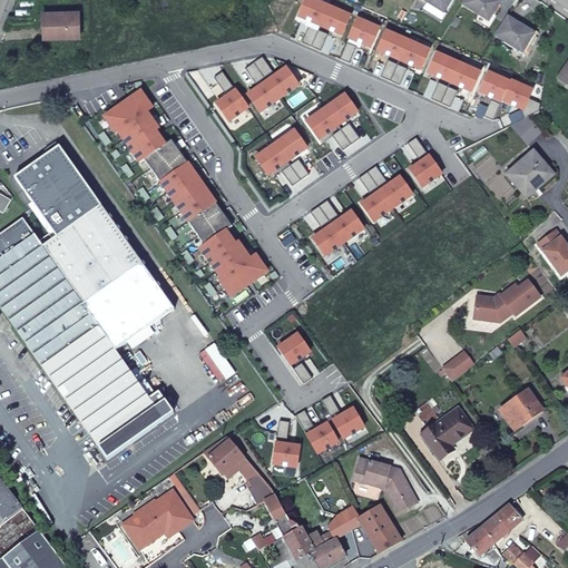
[(306,15),(320,19),(326,2),(321,0),(301,0),(296,12),(305,17),(306,15)]
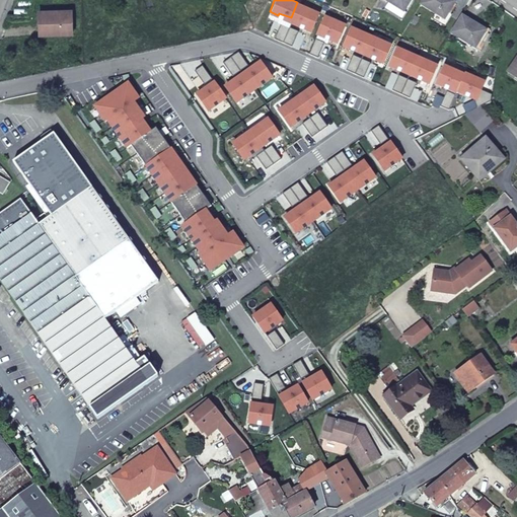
[(420,0),(420,1),(433,9),(443,15),(446,9),(452,0),(420,0)]
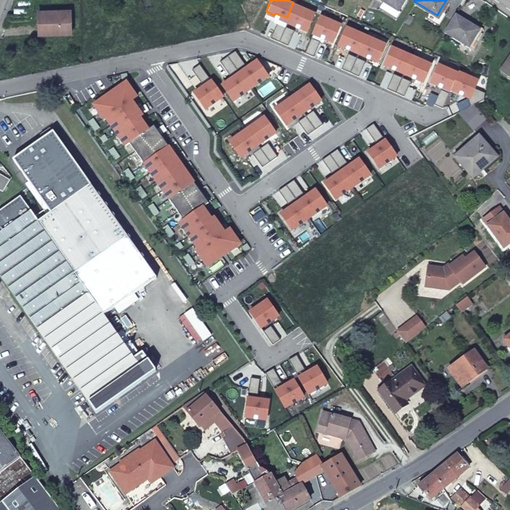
[(293,2),(287,17),(298,22),(297,25),(305,28),(313,11),(293,2)]
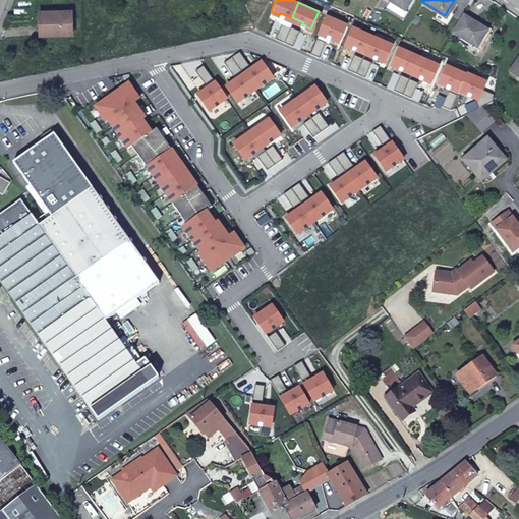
[(38,9),(39,31),(70,31),(69,8),(38,9)]
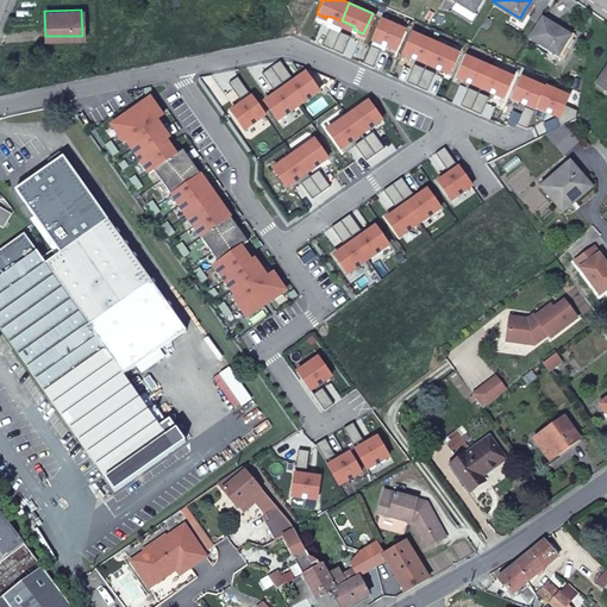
[(527,12),(524,11),(520,18),(508,11),(505,16),(519,25),(527,12)]
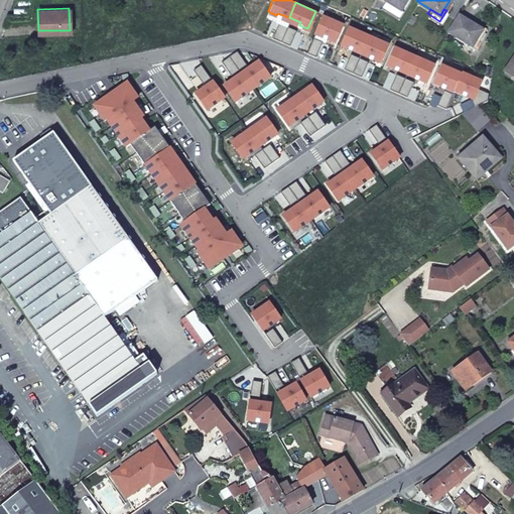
[(458,12),(447,29),(471,43),(481,27),(458,12)]
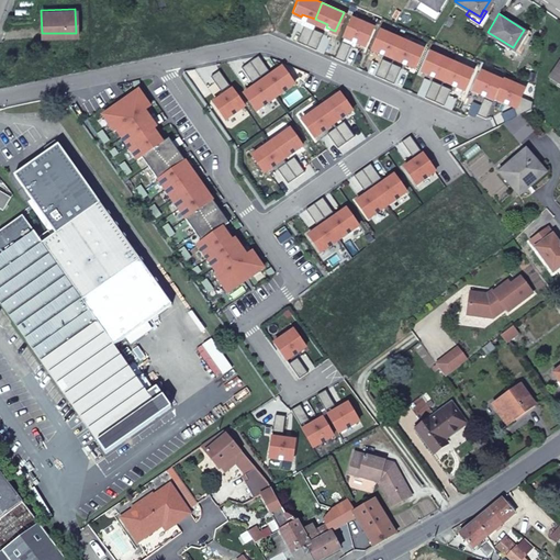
[(350,14),(344,32),(356,37),(355,40),(364,44),(372,24),(350,14)]
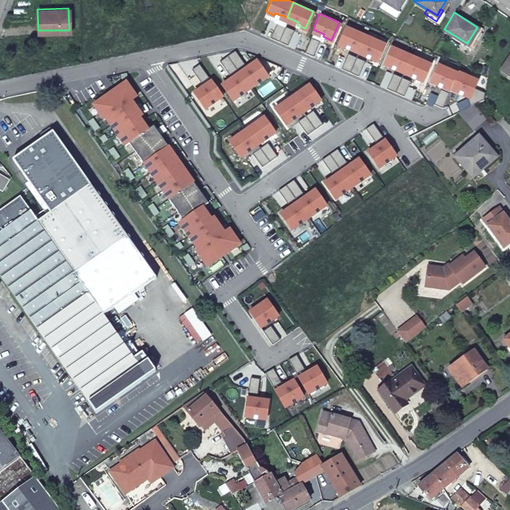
[(276,20),(269,35),(277,39),(284,24),(276,20)]
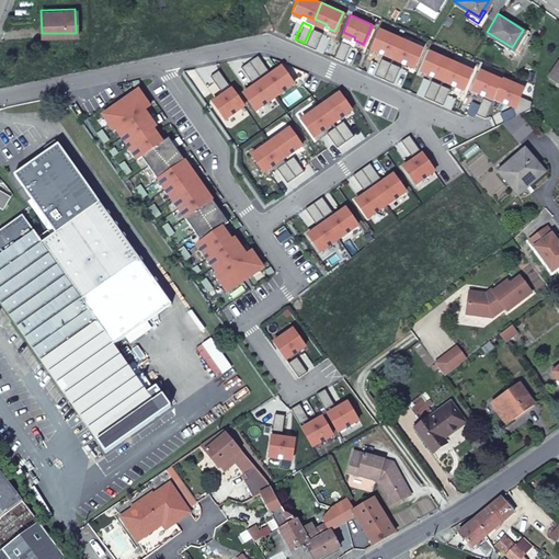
[(311,26),(304,43),(314,46),(320,30),(311,26)]
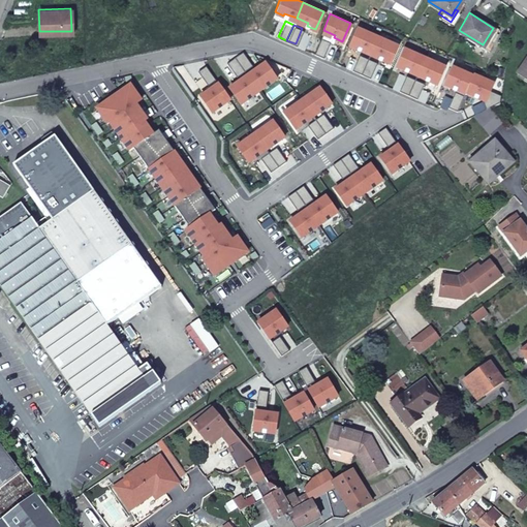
[(359,45),(370,51),(377,34),(357,26),(349,43),(358,48),(359,45)]
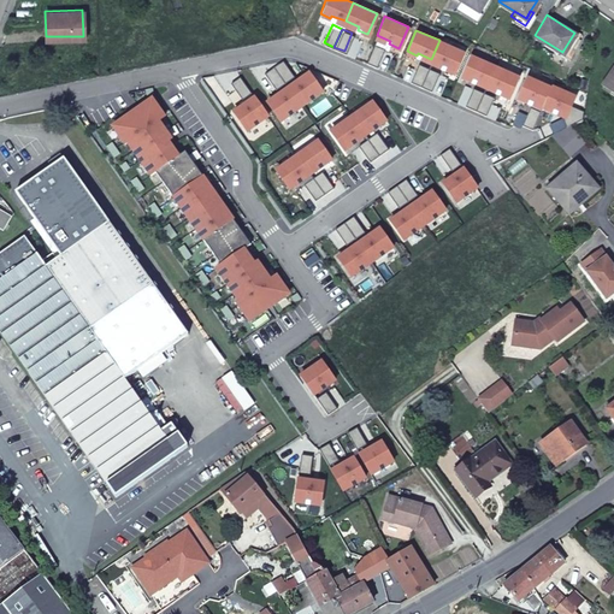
[(440,40),(431,59),(446,65),(444,68),(454,71),(462,51),(440,40)]
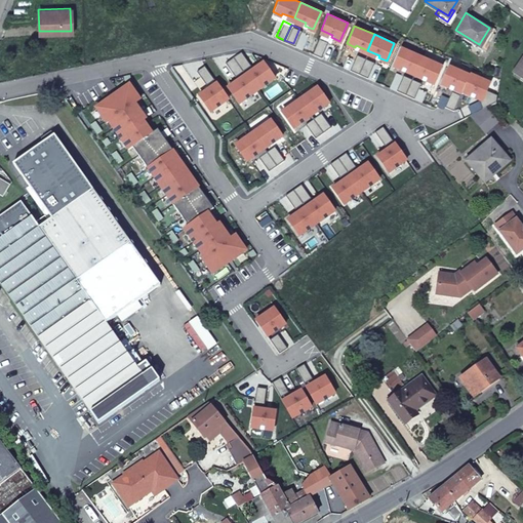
[(318,36),(311,51),(320,55),(326,39),(318,36)]
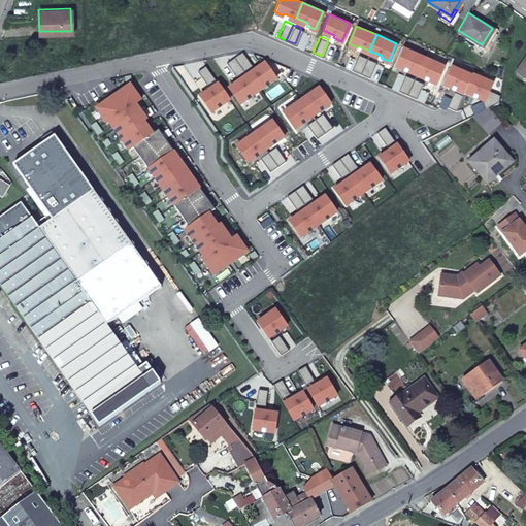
[(404,65),(417,70),(423,55),(403,46),(395,64),(403,68),(404,65)]
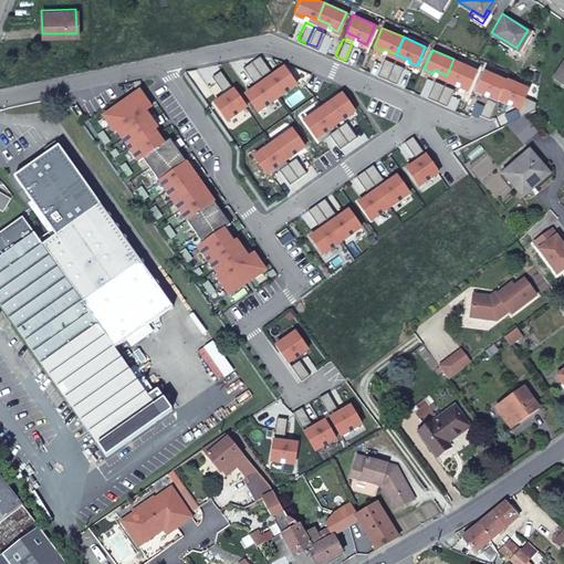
[(269,68),(259,52),(250,59),(261,73),(269,68)]
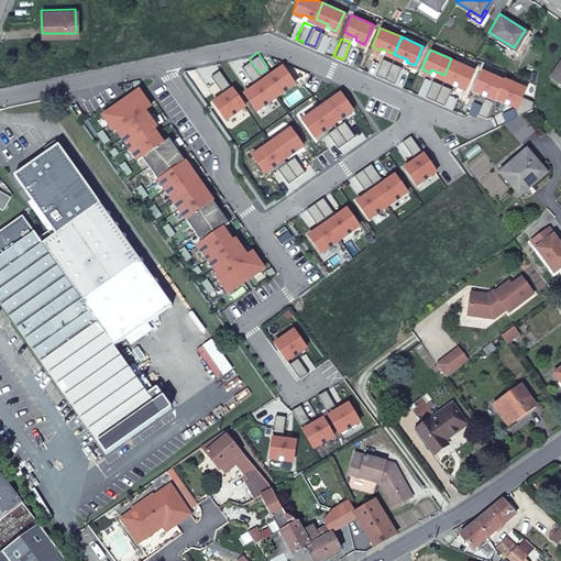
[(382,56),(375,73),(384,77),(392,61),(382,56)]
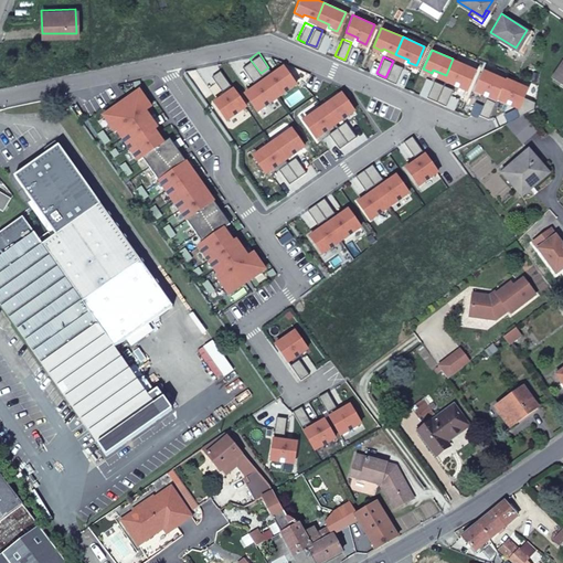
[(261,73),(250,59),(242,64),(253,80),(261,73)]
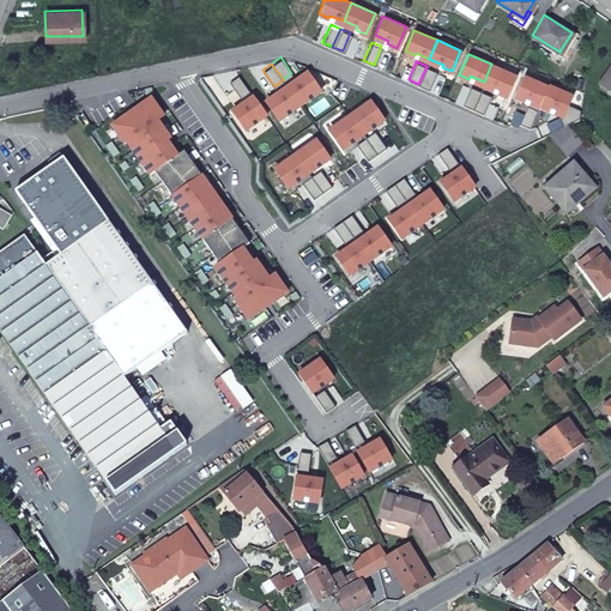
[(491,64),(484,82),(497,88),(496,91),(506,95),(515,73),(491,64)]
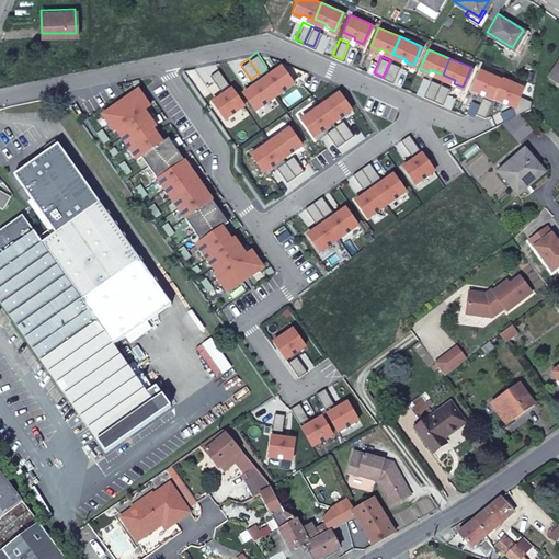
[(558,58),(548,75),(558,82),(558,58)]
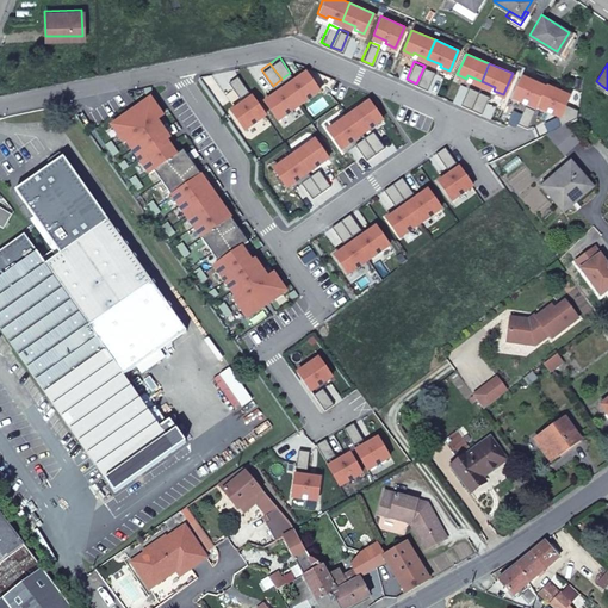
[(425,66),(416,84),(426,87),(434,69),(425,66)]
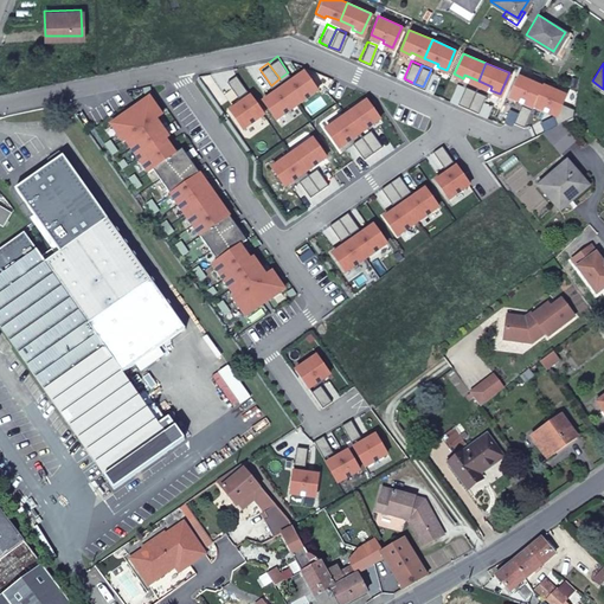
[(296,77),(284,85),(295,101),(316,87),(303,68),(295,74),(296,77)]
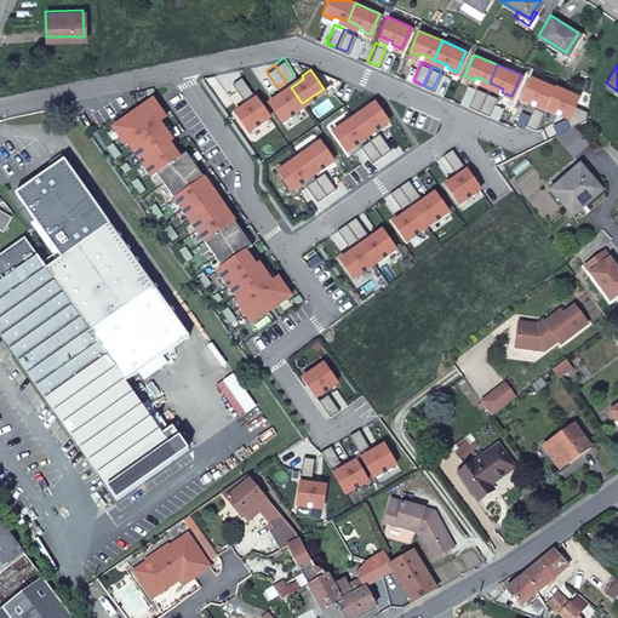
[(251,91),(240,74),(230,80),(242,97),(251,91)]
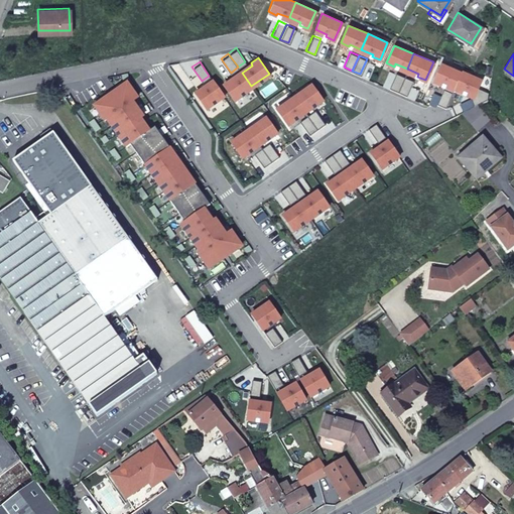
[(442,82),(454,87),(461,72),(441,62),(433,81),(441,84),(442,82)]
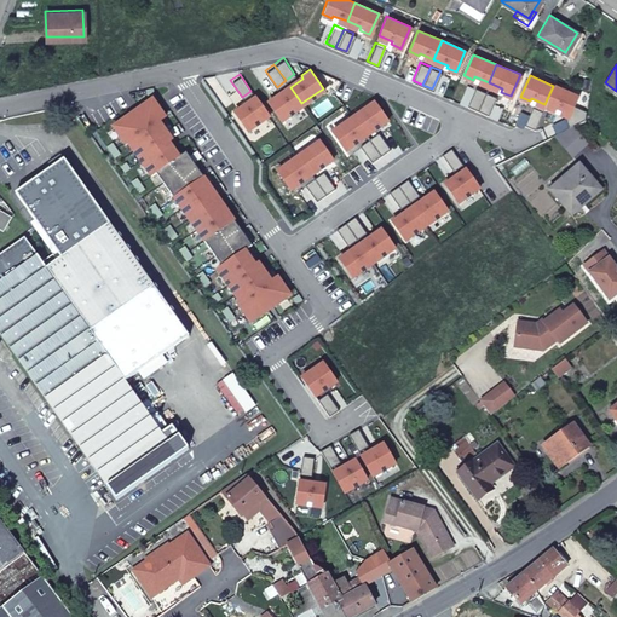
[(545,104),(545,105),(554,109),(555,107),(565,111),(564,113),(569,126),(571,124),(584,117),(586,108),(574,103),(577,94),(554,84),(553,86),(545,104)]
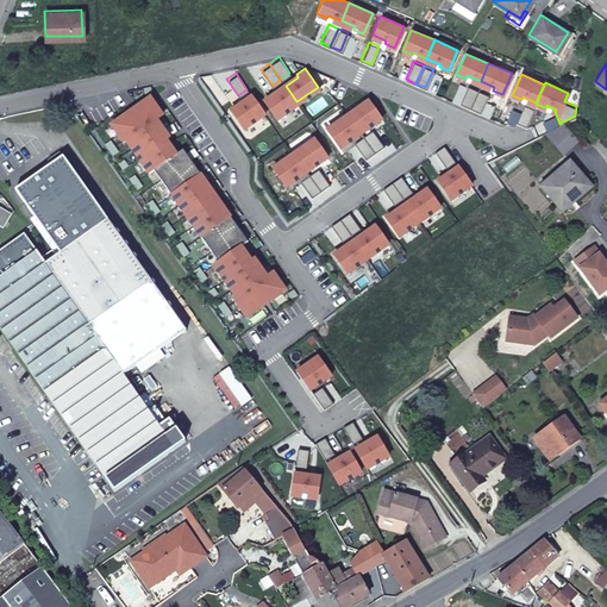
[(468,85),(460,102),(470,107),(477,88),(468,85)]
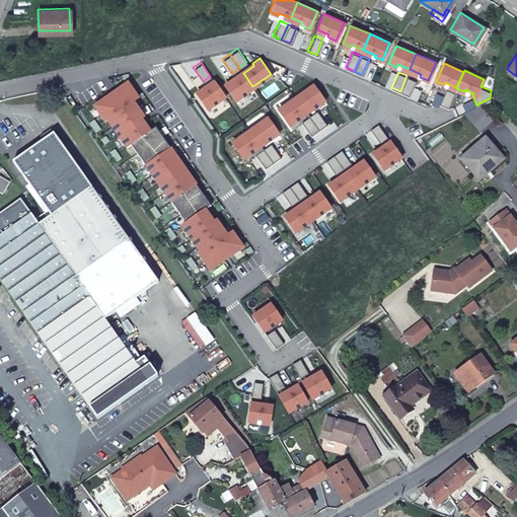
[(252,86),(243,73),(233,80),(231,78),(224,83),(235,99),(252,86)]
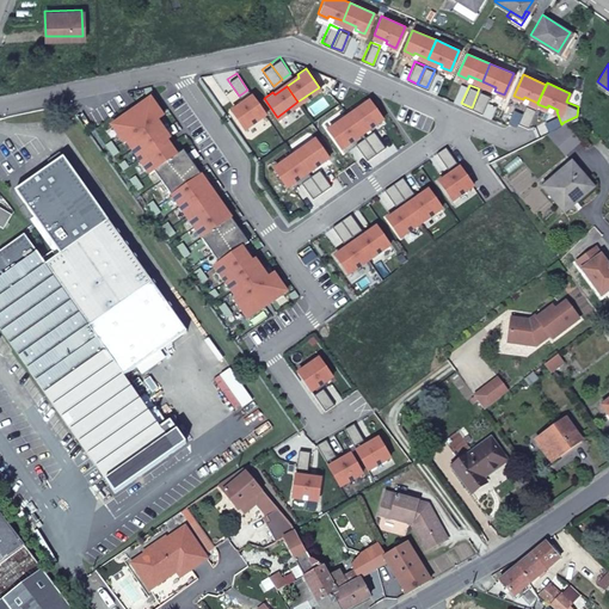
[(479,88),(472,108),(481,111),(490,93),(479,88)]
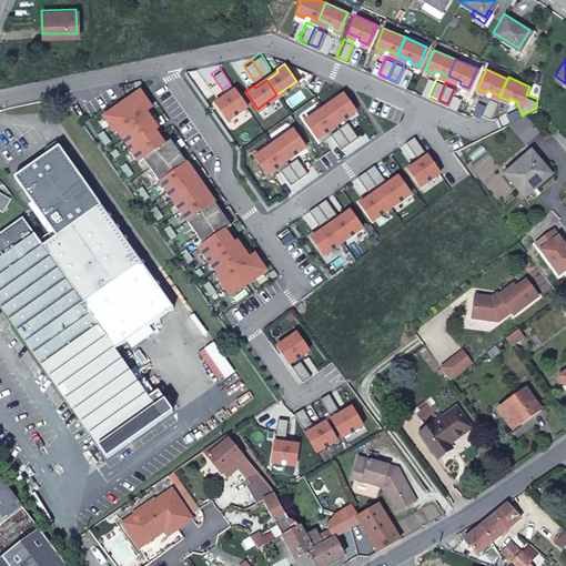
[(138,89),(100,115),(112,132),(115,130),(128,147),(127,147),(137,162),(142,159),(200,242),(195,245),(206,261),(208,260),(219,276),(215,279),(228,295),(265,269),(253,252),(248,256),(235,240),(231,243),(220,228),(228,222),(169,140),(162,144),(151,130),(155,127),(144,110),(150,105),(138,89)]
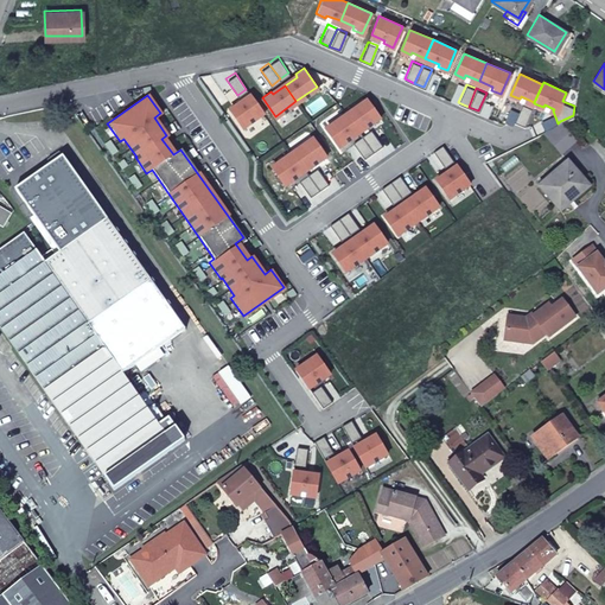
[(262,112),(250,95),(239,103),(236,101),(228,107),(241,126),(262,112)]
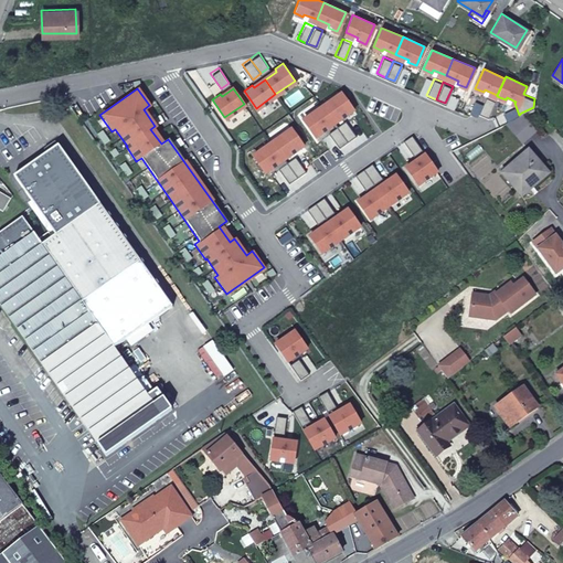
[(321,104),(332,119),(343,110),(346,113),(353,107),(341,91),(321,104)]
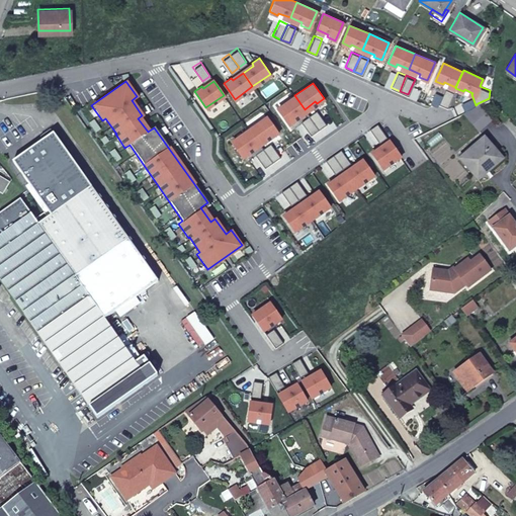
[(445,87),(439,103),(447,106),(454,91),(445,87)]
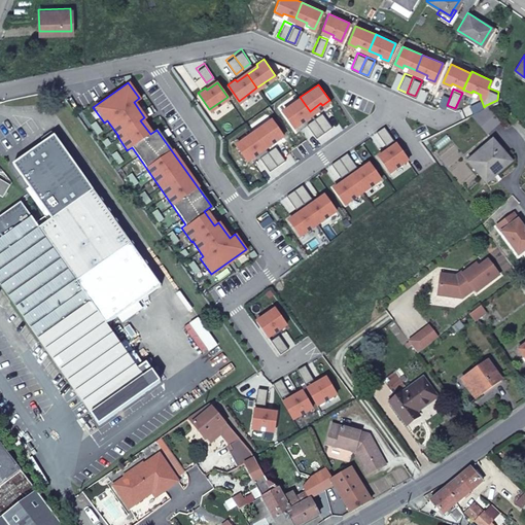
[(300,118),(310,111),(300,97),(282,109),(293,126),(301,120),(300,118)]
